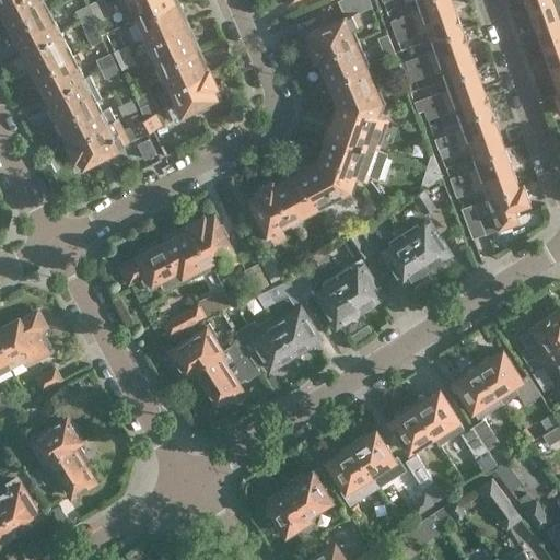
[(10,0),(0,6),(6,15),(1,18),(8,31),(44,11),(38,0),(10,0)]
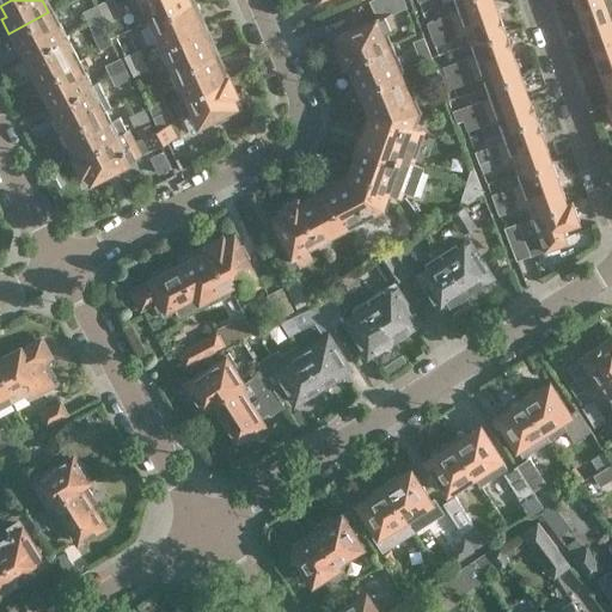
[(103,16),(118,7),(115,0),(104,0),(97,4),(103,16)]
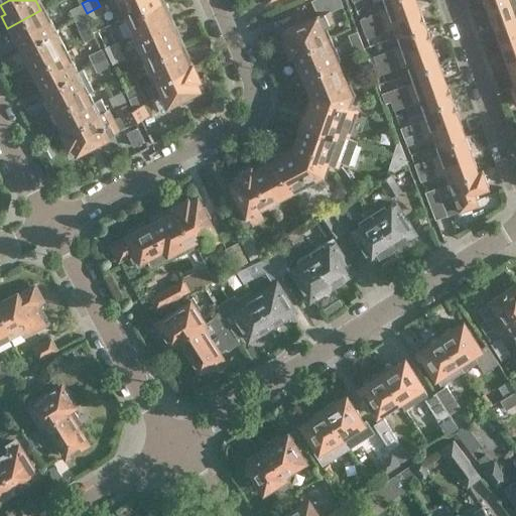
[(116,0),(120,8),(124,6),(129,17),(163,1),(162,0),(116,0)]
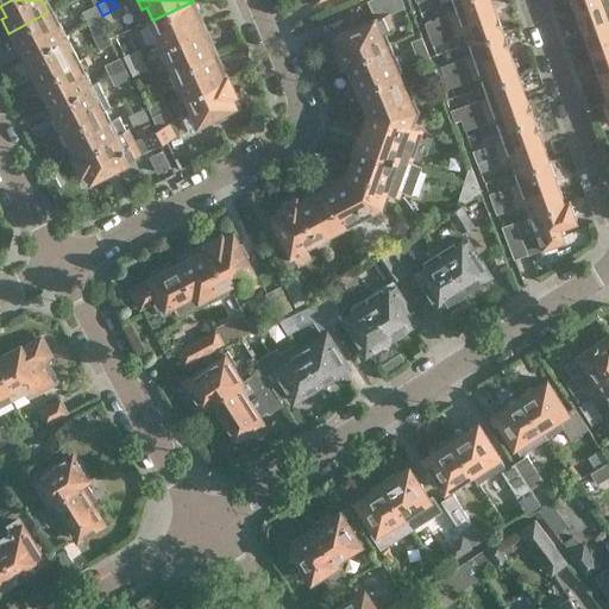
[(387,17),(391,14),(405,8),(401,0),(370,0),(366,1),(375,22),(337,37),(341,46),(337,48),(343,64),(347,63),(385,48),(380,33),(391,29),(387,17)]
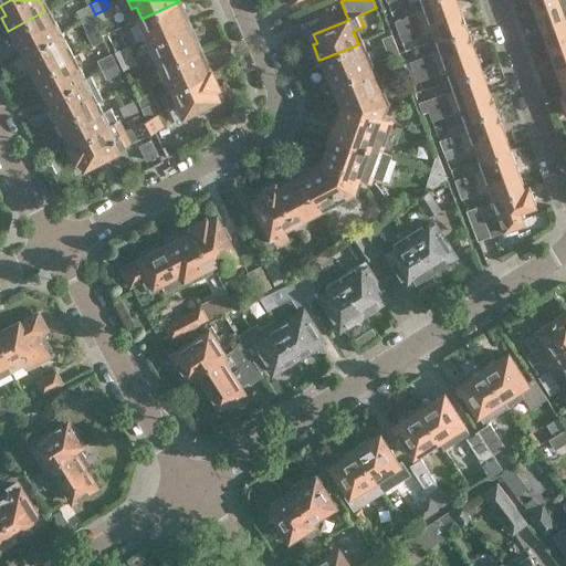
[(398,31),(419,23),(460,9),(456,0),(421,0),(426,11),(395,22),(398,31)]
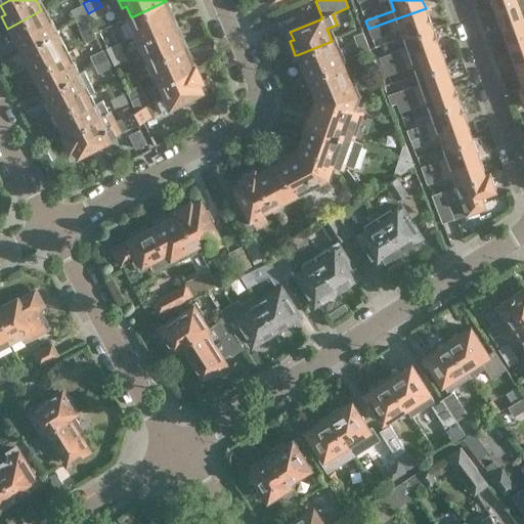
[(523,0),(518,0),(495,8),(503,27),(523,18),(523,0)]
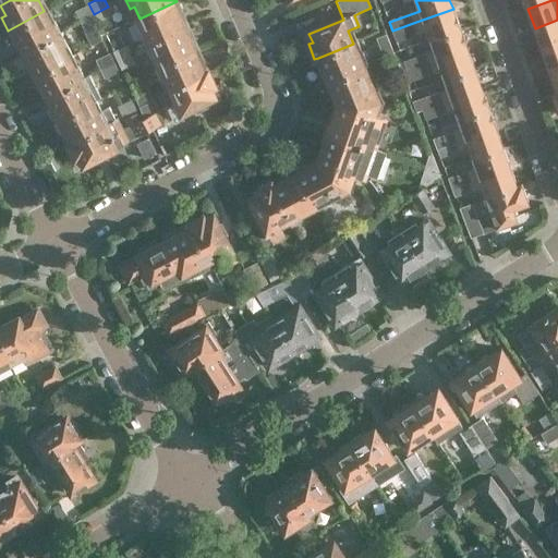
[(146,44),(155,39),(184,26),(179,15),(183,14),(177,1),(140,19),(145,31),(141,33),(146,44)]
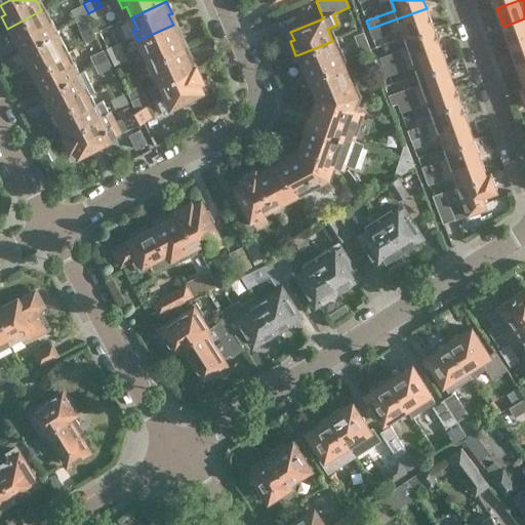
[(71,9),(75,18),(76,19),(88,13),(83,3),(71,9)]
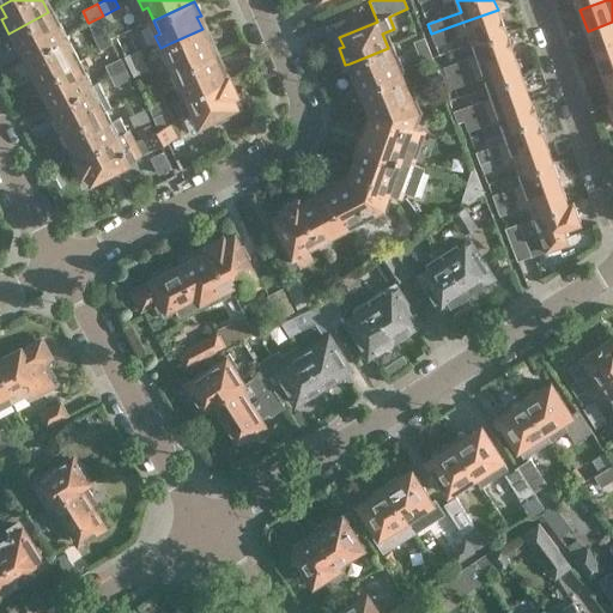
[(119,7),(103,16),(108,25),(123,17),(119,7)]
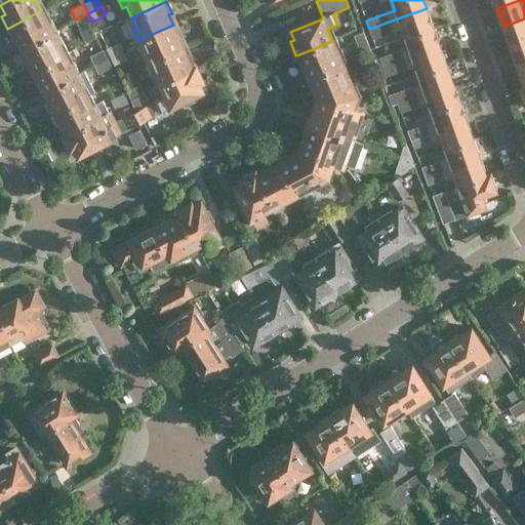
[(404,37),(433,27),(427,8),(389,22),(369,29),(372,40),(388,35),(387,32),(401,27),(404,37)]
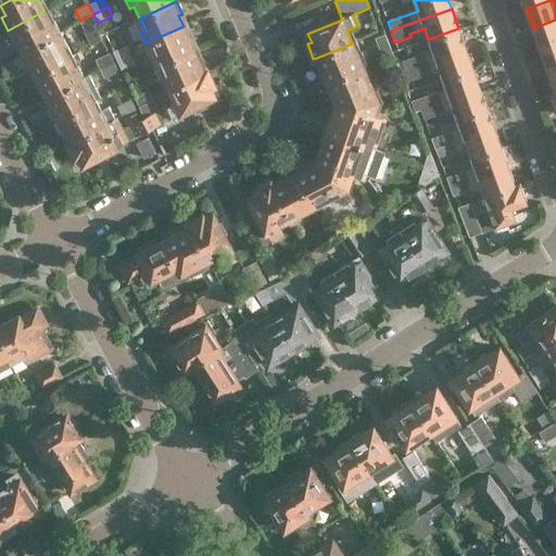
[(61,30),(55,20),(50,23),(43,11),(8,30),(14,43),(19,40),(24,50),(60,32),(61,30)]
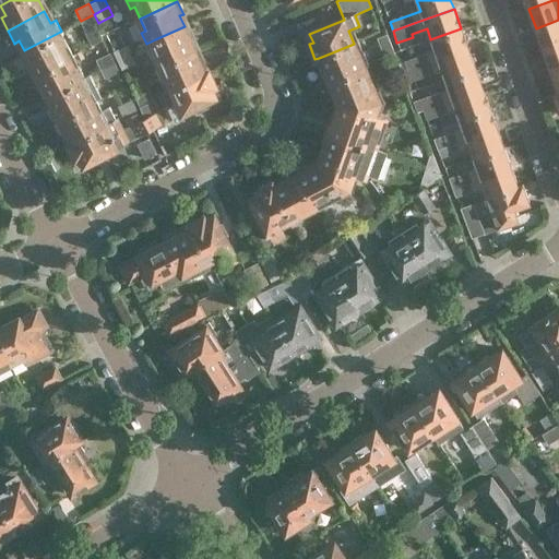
[(94,14),(81,21),(84,30),(94,25),(98,23),(94,14)]
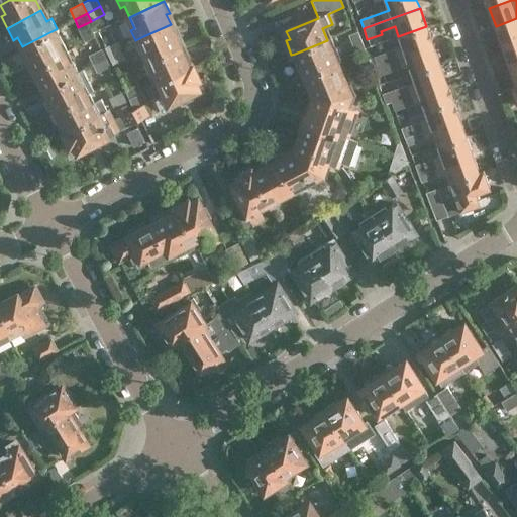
[(503,45),(516,39),(516,18),(496,26),(503,45)]
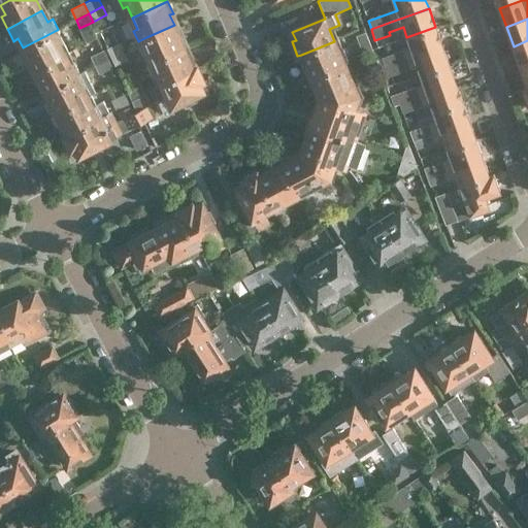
[(96,37),(89,24),(79,28),(77,28),(85,42),(96,37)]
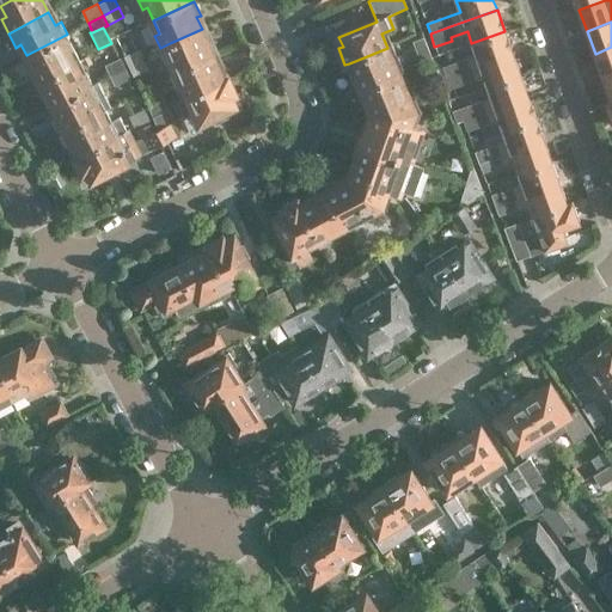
[(207,41),(202,30),(202,29),(170,43),(160,48),(166,61),(170,59),(176,71),(218,53),(210,38),(207,41)]
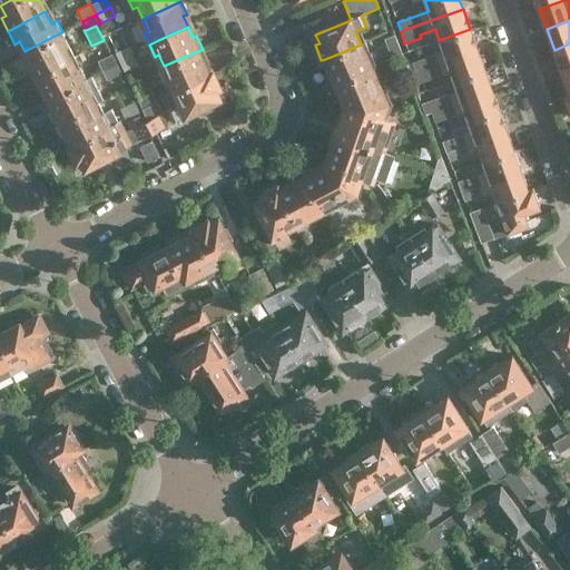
[(436,65),(478,49),(470,29),(439,40),(443,51),(433,56),(432,53),(412,60),(415,71),(435,65),(436,65)]
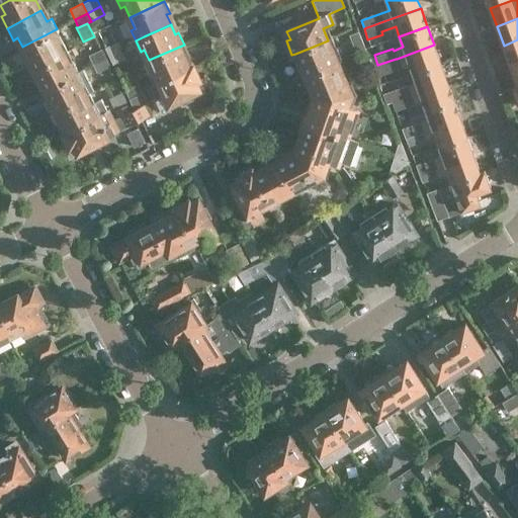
[(56,29),(22,47),(27,56),(22,58),(29,70),(63,53),(57,41),(61,39),(56,29)]
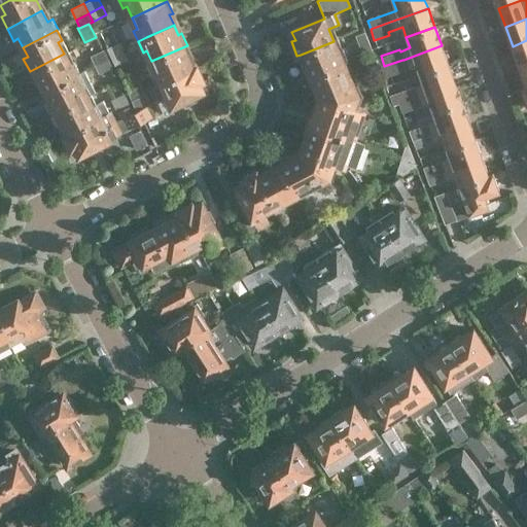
[(355,35),(362,54),(362,55),(373,50),(365,31),(355,35)]
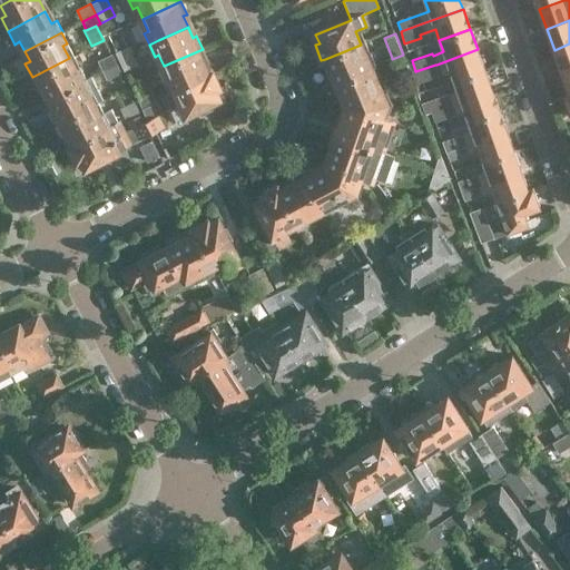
[(118,59),(134,52),(129,42),(114,49),(118,59)]
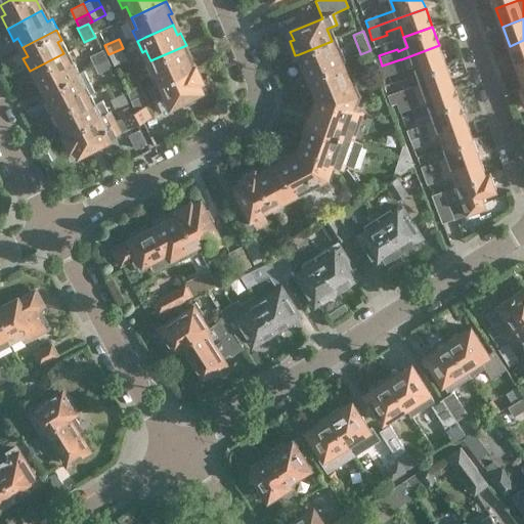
[(523,61),(523,40),(510,46),(516,66),(523,61)]
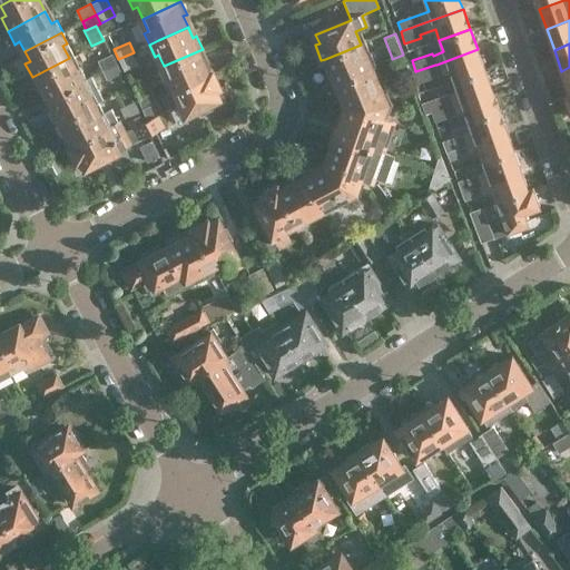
[(331,84),(371,67),(361,45),(325,59),(330,69),(326,72),(331,84)]
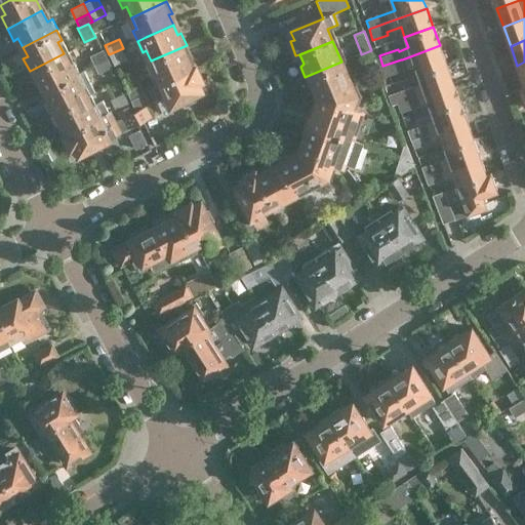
[(192,56),(187,45),(151,61),(156,72),(151,74),(157,85),(160,83),(192,68),(188,58),(192,56)]
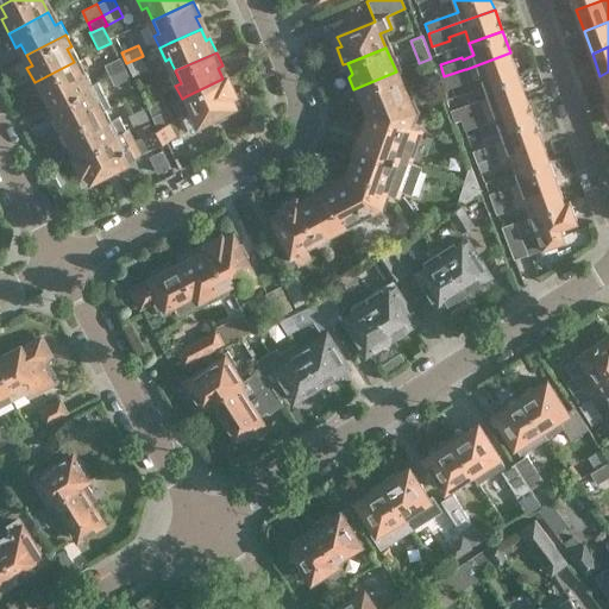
[(518,74),(510,52),(466,69),(465,69),(444,76),(438,79),(443,89),(481,75),(484,86),(518,74)]
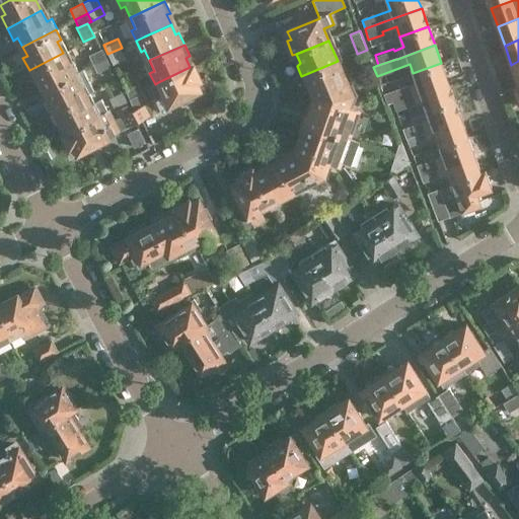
[(89,54),(93,63),(106,56),(102,48),(89,54)]
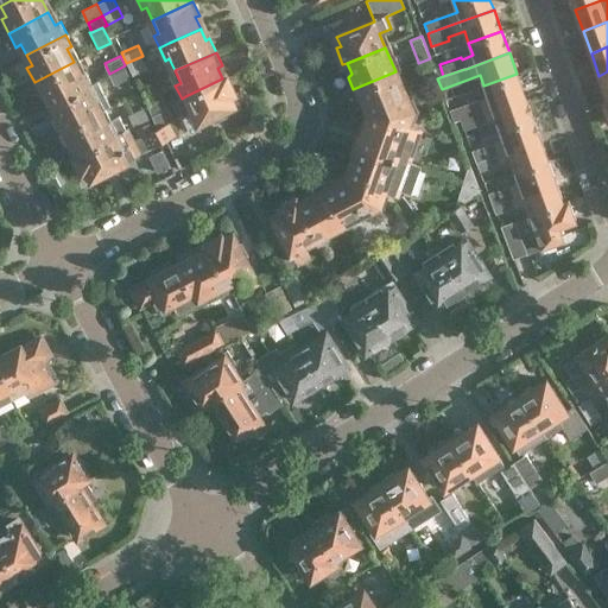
[(143,56),(126,63),(131,74),(147,65),(143,56)]
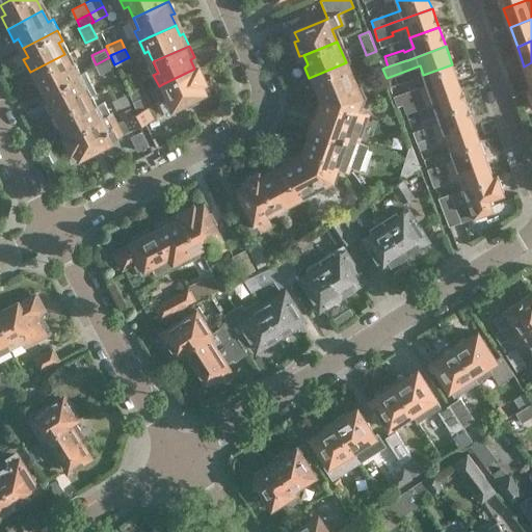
[(64,54),(30,72),(36,84),(41,82),(46,91),(79,73),(74,62),(70,64),(64,54)]
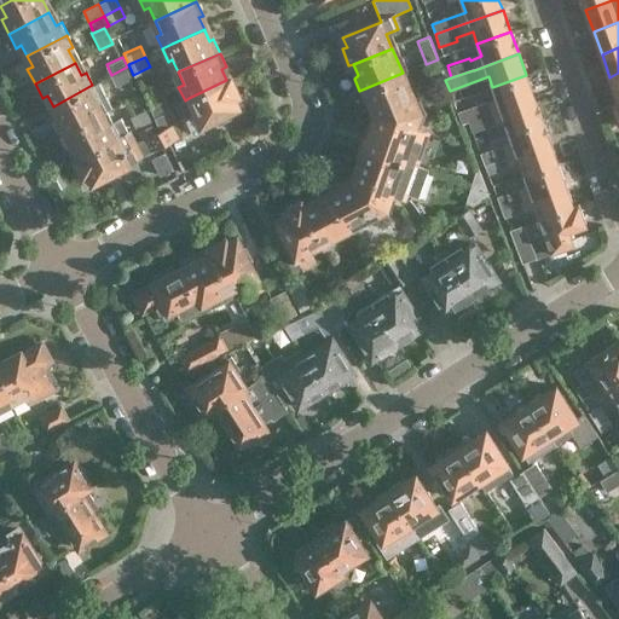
[(111,75),(117,87),(133,79),(127,67),(111,75)]
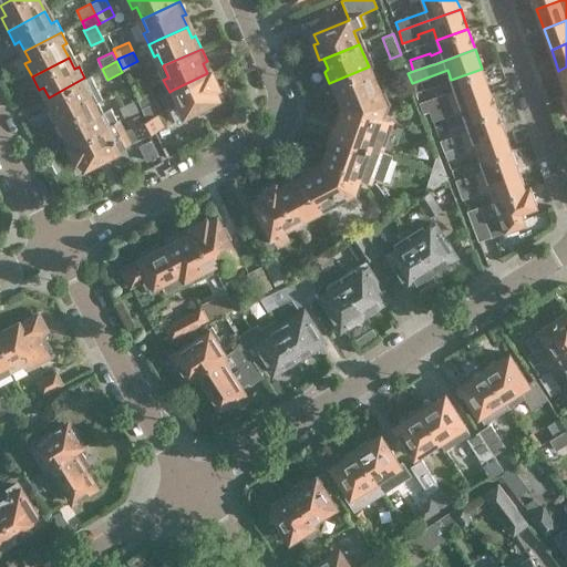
[(379,119),(384,104),(369,66),(329,83),(333,94),(340,95),(343,105),(379,119)]
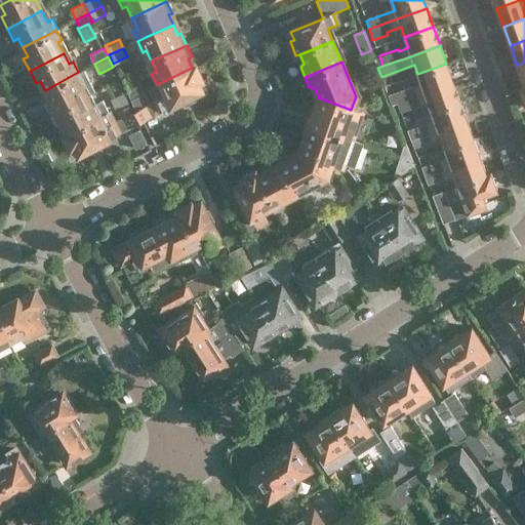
[(392,105),(397,103),(415,96),(453,82),(446,64),(417,74),(421,85),(389,96),(392,105)]
